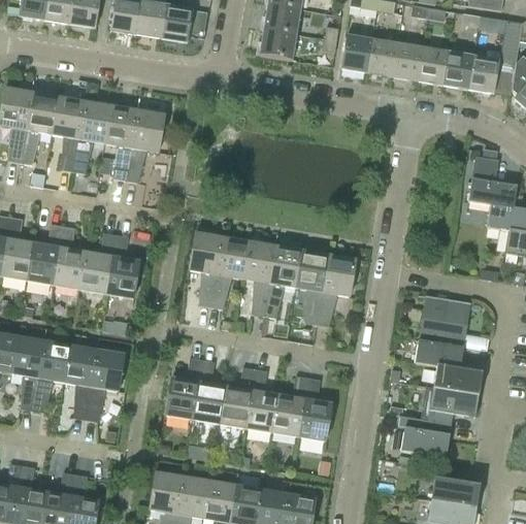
[(46,22),(50,0),(23,0),(21,18),(46,22)]
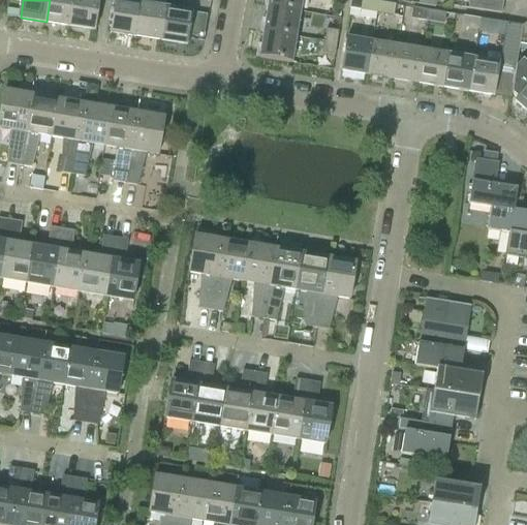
[(71,26),(74,0),(50,0),(47,22),(71,26)]
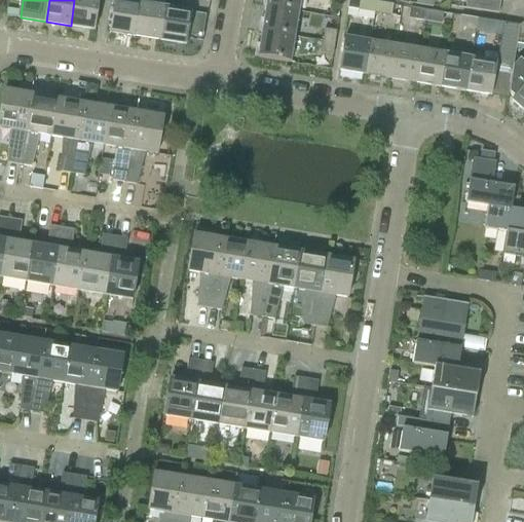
[(74,0),(71,26),(98,30),(103,0),(74,0)]
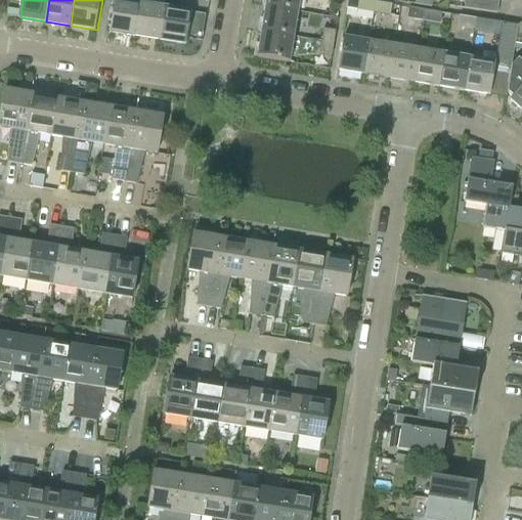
[(137,35),(142,3),(124,0),(118,0),(113,31),(137,35)]
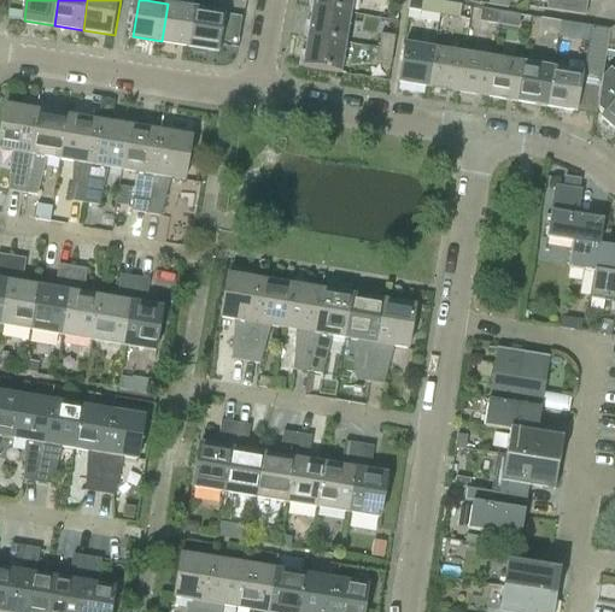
[(314,0),(314,4),(352,10),(353,0),(314,0)]
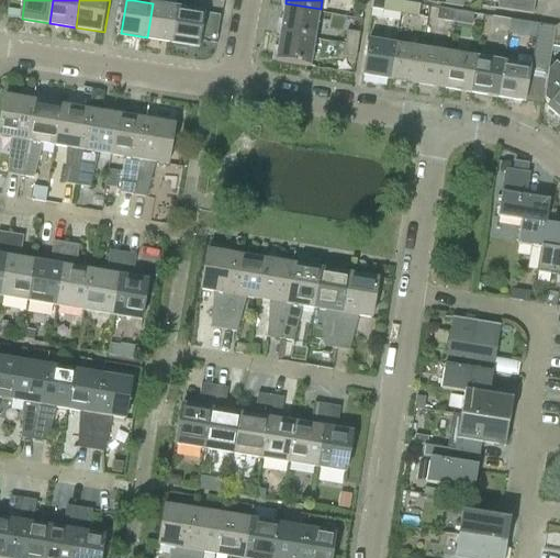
[(404,10),(405,0),(388,0),(387,8),(404,10)]
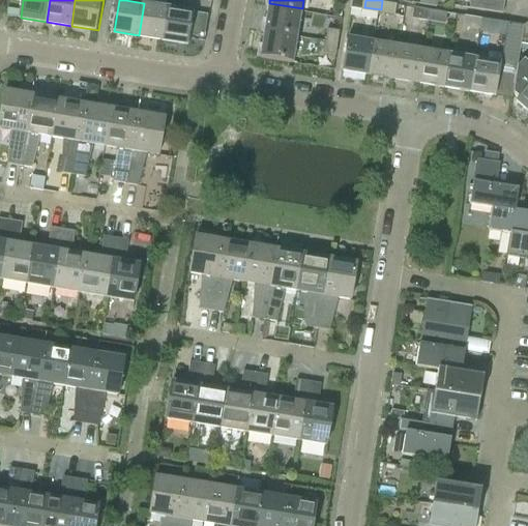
[(382,0),(381,9),(397,12),(399,2),(382,0)]
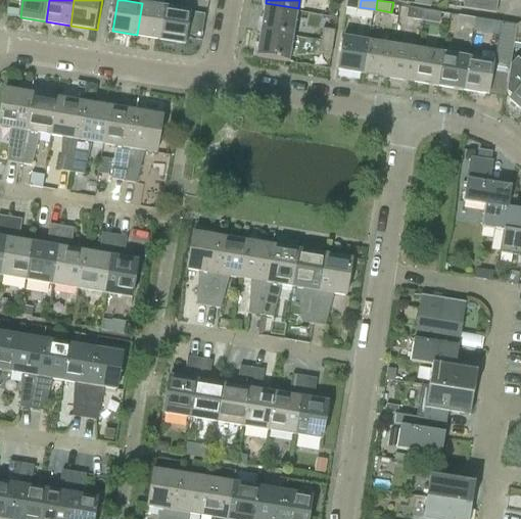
[(474,0),(473,5),(498,9),(499,0),(474,0)]
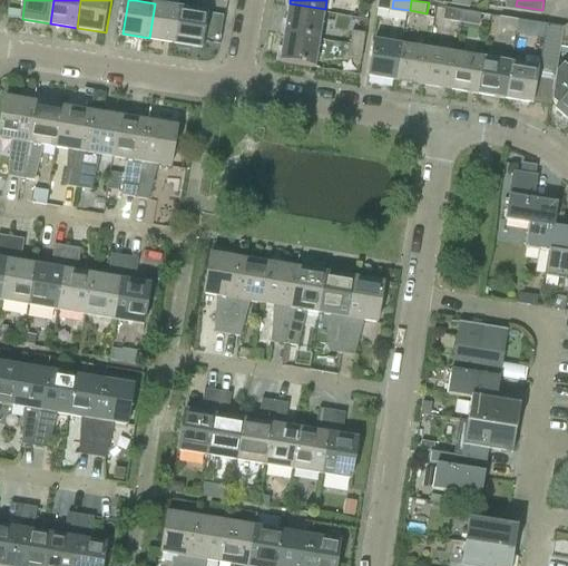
[(155,3),(149,38),(177,42),(183,8),(155,3)]
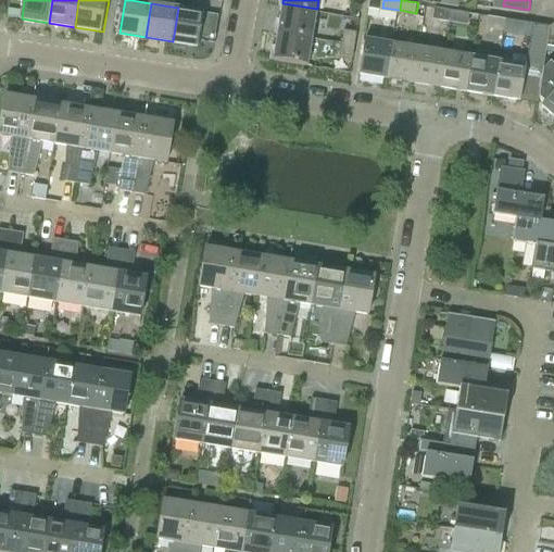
[(317,9),(282,3),(278,29),(313,35),(317,9)]
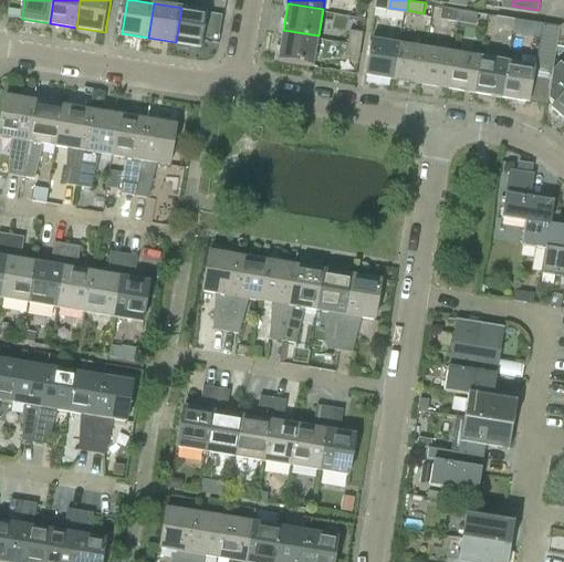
[(461,20),(462,9),(446,6),(444,17),(461,20)]
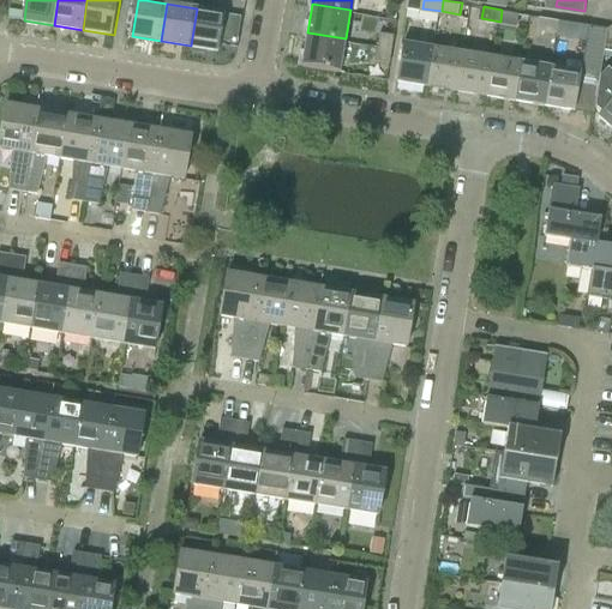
[(197,8),(191,46),(221,50),(227,13),(197,8)]
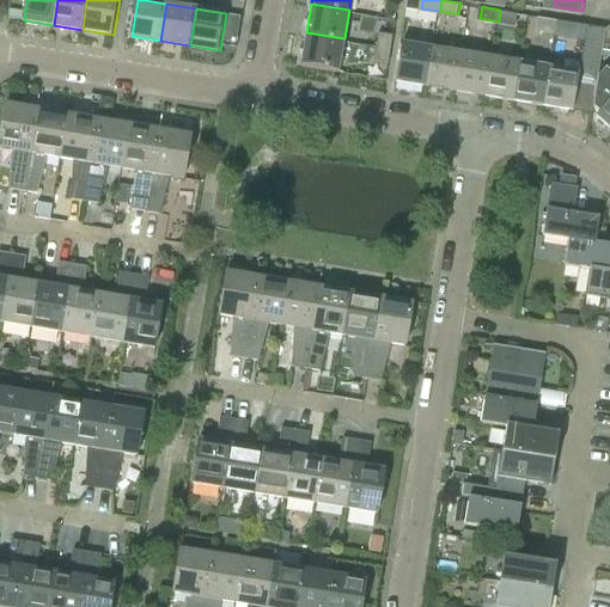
[(500,10),(499,22),(516,24),(518,12),(500,10)]
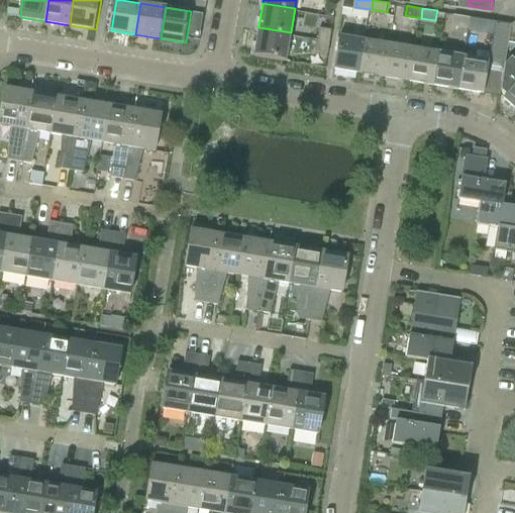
[(455,23),(469,25),(471,15),(457,13),(455,23)]
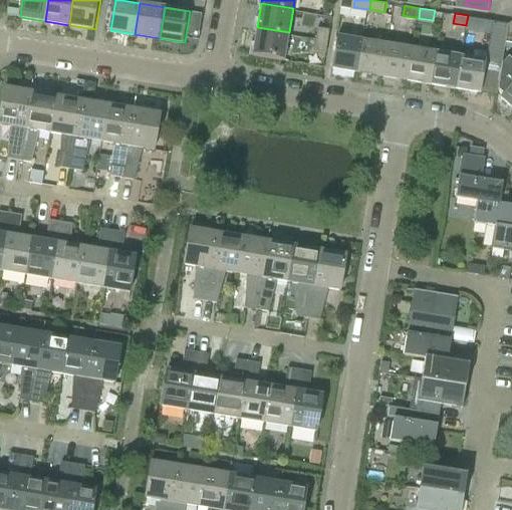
[(463,55),(458,86),(483,90),(486,67),(500,70),(508,23),(494,20),(488,59),(463,55)]
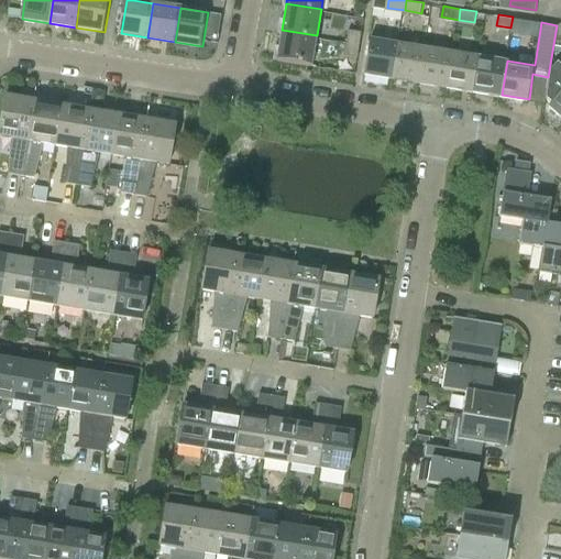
[(345,41),(359,43),(361,30),(348,28),(345,41)]
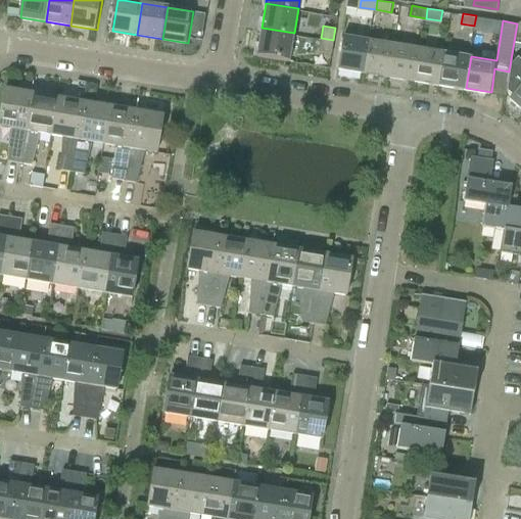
[(294,33),(262,28),(256,53),(289,59),(294,33)]
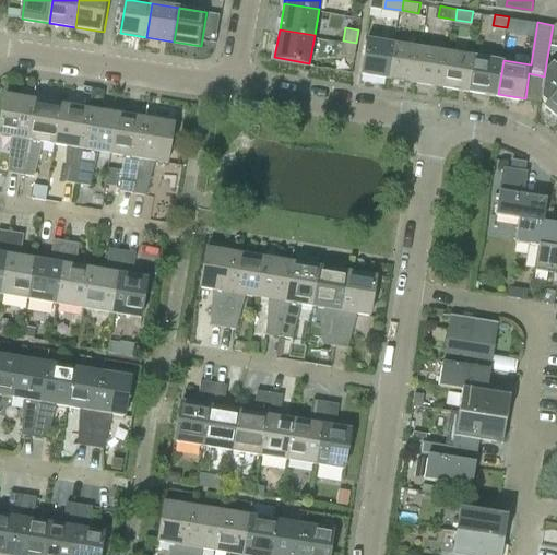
[(391,78),(396,43),(369,38),(364,73),(391,78)]
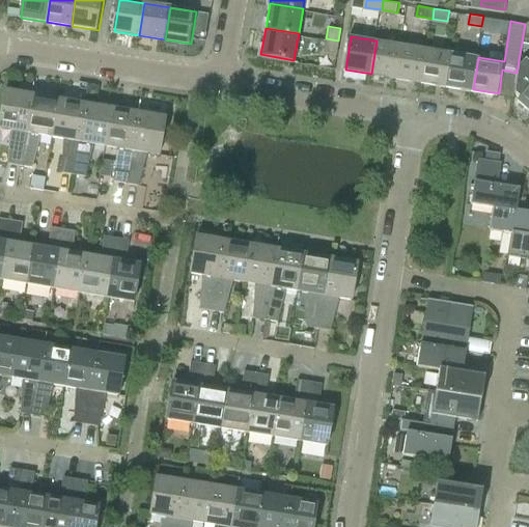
[(338,40),(326,38),(325,51),(336,53),(338,40)]
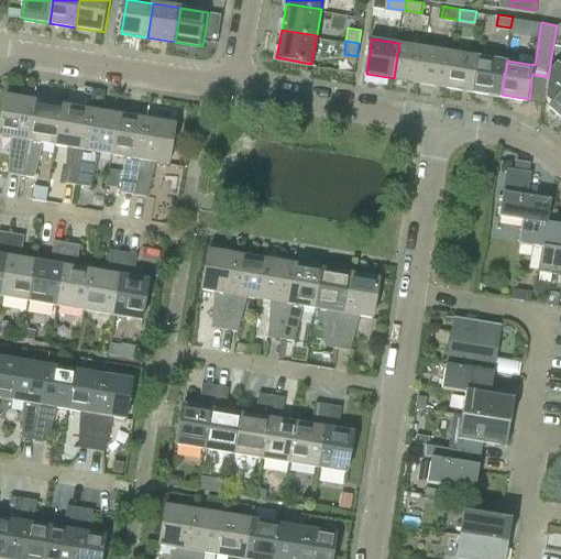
[(399,43),(394,78),(420,81),(426,47),(399,43)]
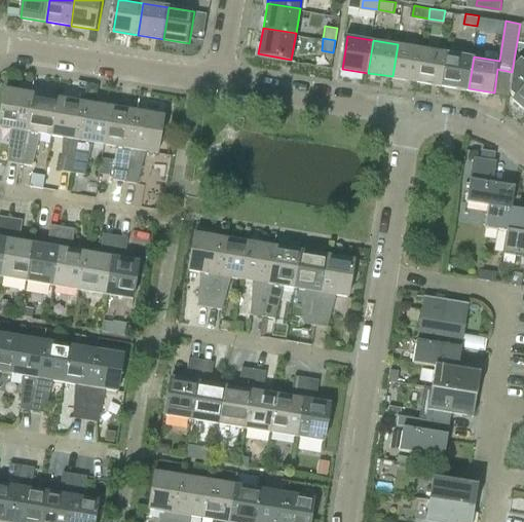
[(398,44),(393,76),(418,80),(423,48),(398,44)]
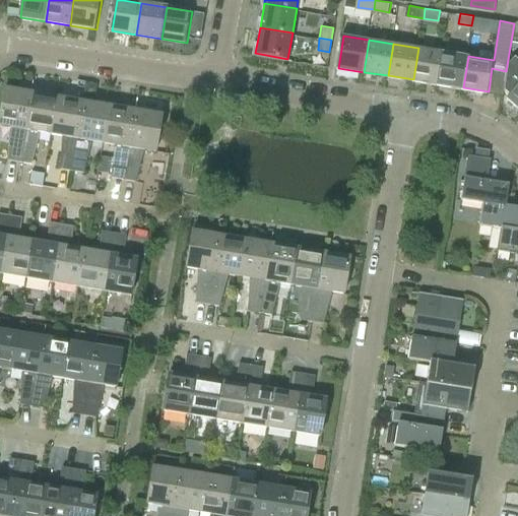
[(418,48),(413,79),(438,83),(443,52),(418,48)]
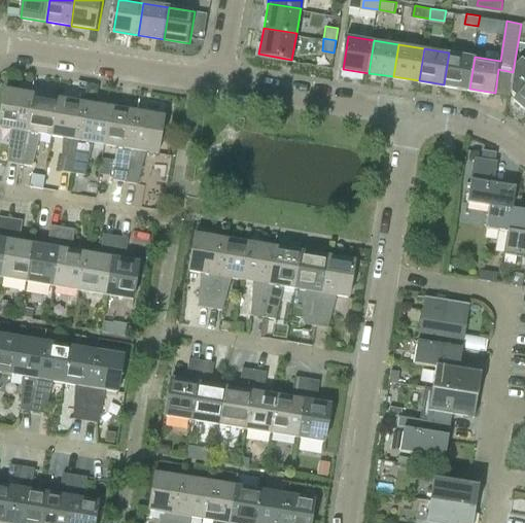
[(449,53),(444,84),(469,89),(475,57),(449,53)]
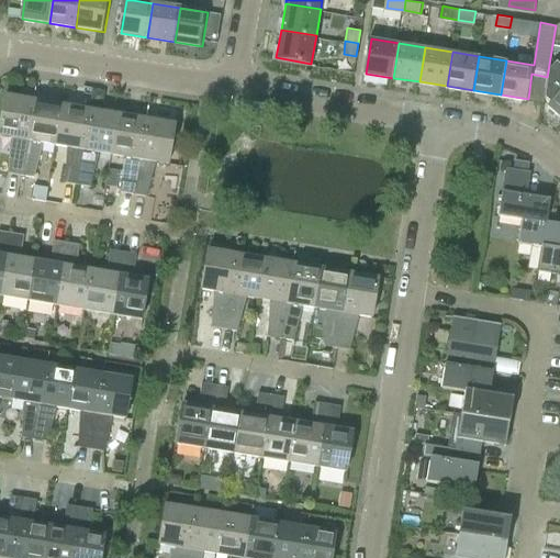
[(548,104),(559,114),(559,63),(556,60),(549,68),(545,96),(550,101),(548,104)]
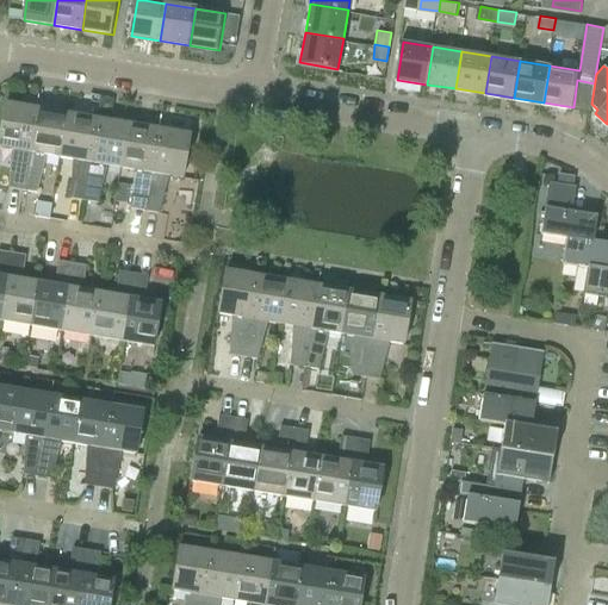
[(24,187),(37,105),(5,100),(0,129),(0,144),(12,147),(8,184),(24,187)]
